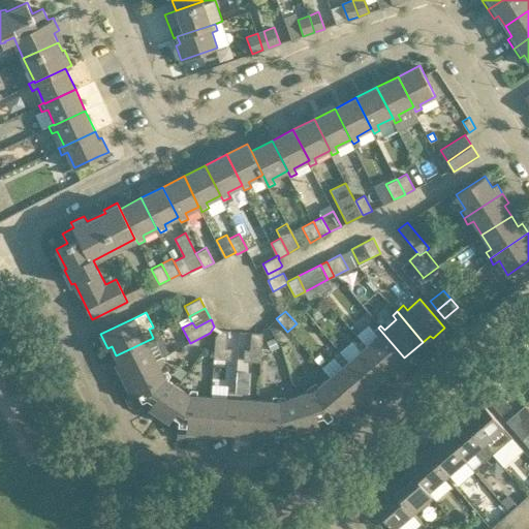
[(363,341),(359,343),(385,374),(404,358),(378,328),(374,331),(378,335),(366,345),(363,341)]
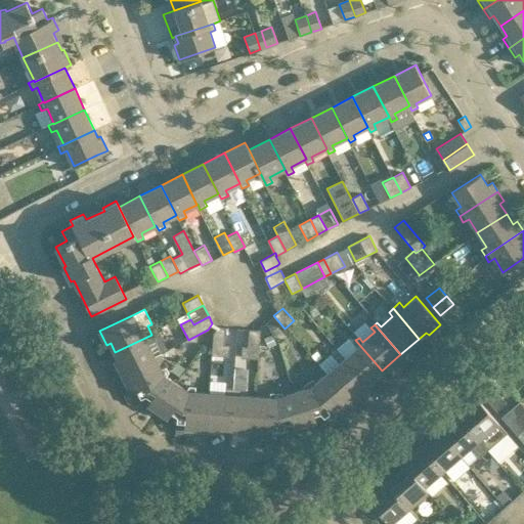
[(217,326),(214,332),(212,355),(228,356),(229,345),(224,344),(225,328),(217,326)]
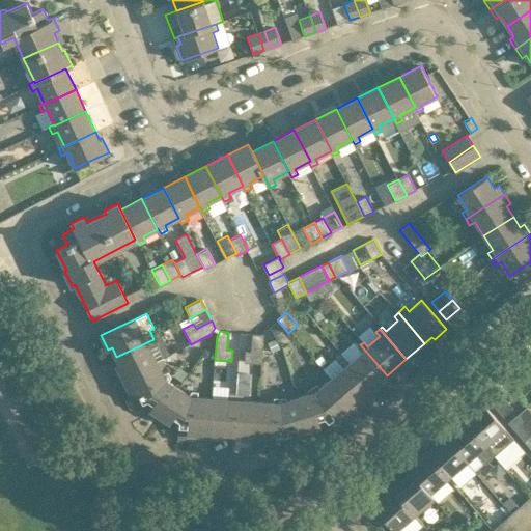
[(260,334),(252,333),(251,351),(246,351),(245,362),(261,363),(263,340),(260,334)]
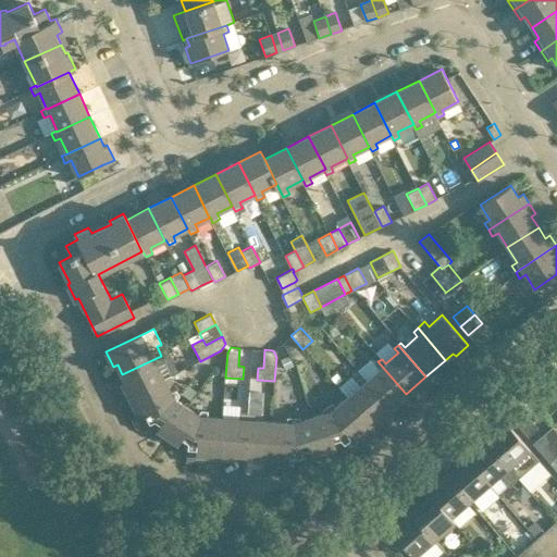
[(125,381),(122,383),(123,384),(131,400),(168,383),(158,363),(163,361),(161,356),(122,374),(125,381)]
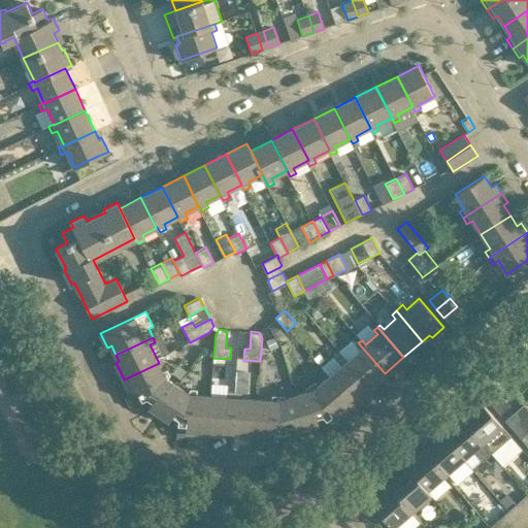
[(273,337),(266,340),(270,350),(277,347),(273,337)]
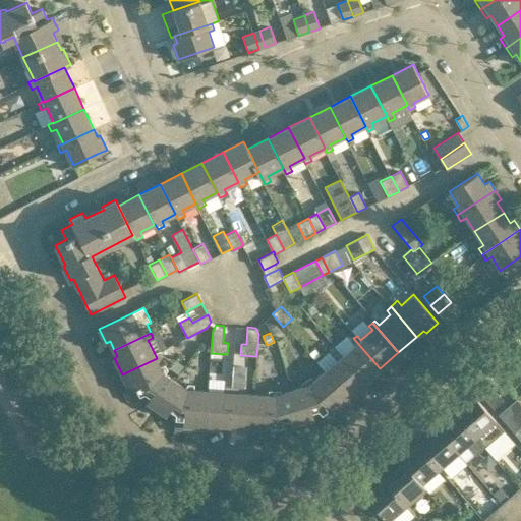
[(339,351),(336,353),(361,385),(380,368),(353,338),(351,341),(355,345),(343,355),(339,351)]
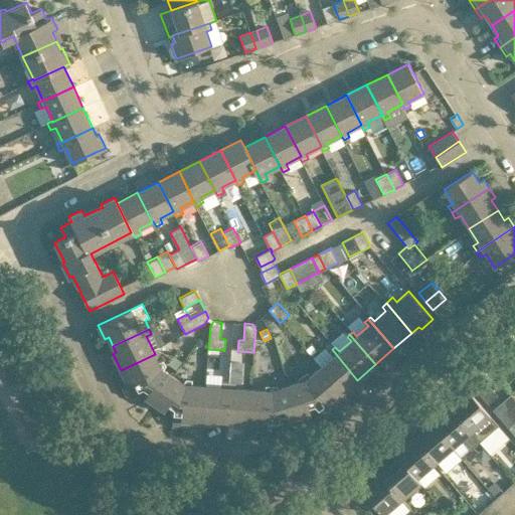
[(333,356),(317,370),(344,402),(345,402),(341,397),(356,385),(354,382),(357,380),(332,349),(330,352),(333,356)]
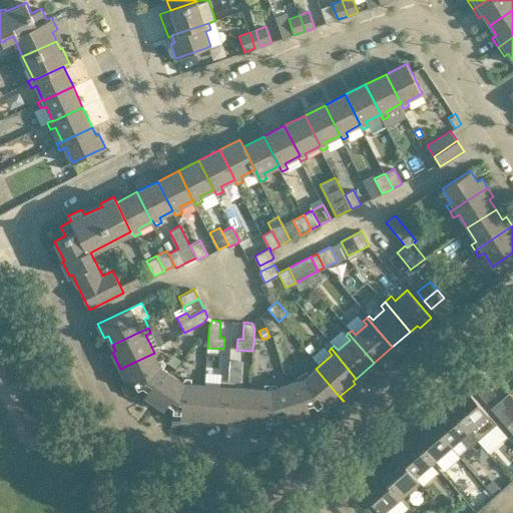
[(197,421),(198,421),(201,384),(185,383),(160,366),(154,353),(120,369),(120,370),(116,372),(126,395),(143,387),(156,396),(153,402),(154,403),(158,398),(172,407),(171,424),(196,426),(197,421)]
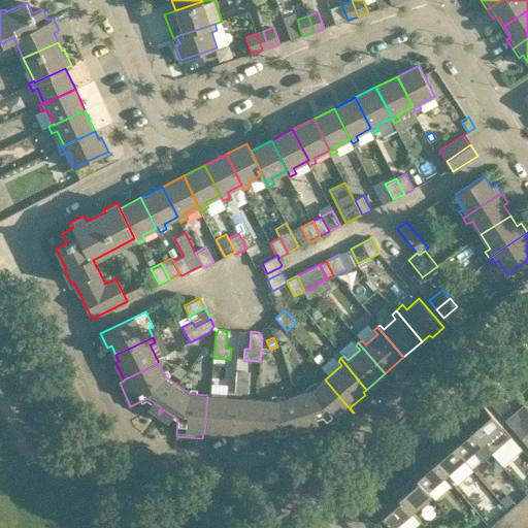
[(489,401),(499,392),(488,380),(481,370),(470,380),(477,389),(489,401)]
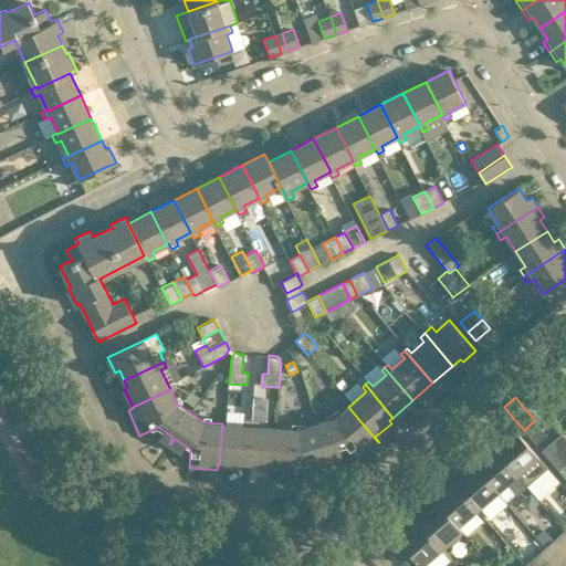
[(280,428),(278,469),(279,469),(279,475),(306,478),(307,458),(325,452),(327,459),(329,458),(327,451),(346,446),(358,460),(378,442),(348,407),(335,418),(300,430),(280,428)]
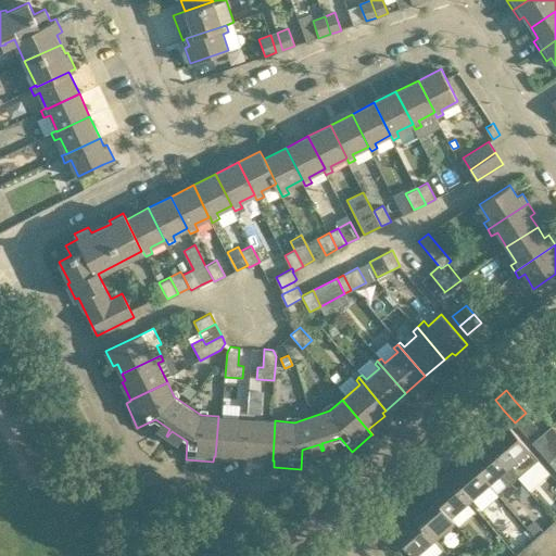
[(235,454),(244,454),(248,412),(240,412),(239,418),(218,416),(215,456),(235,457),(235,454)]
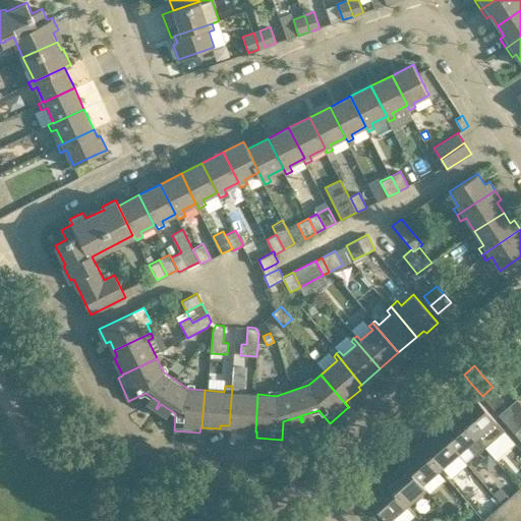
[(237,429),(255,431),(257,394),(239,393),(239,387),(232,386),(229,425),(237,426),(237,429)]
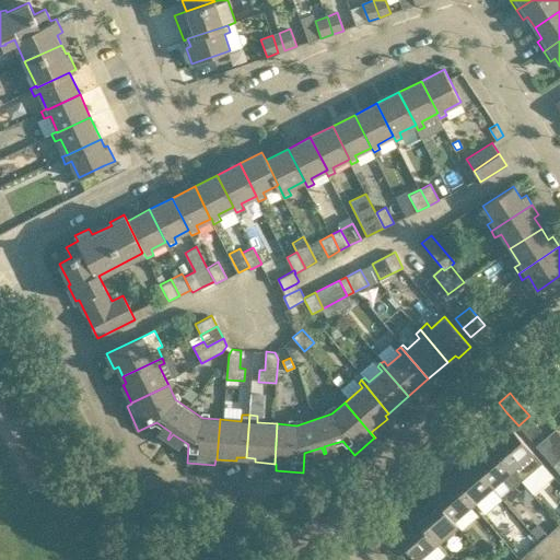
[(529,416),(518,426),(531,440),(541,431),(529,416)]
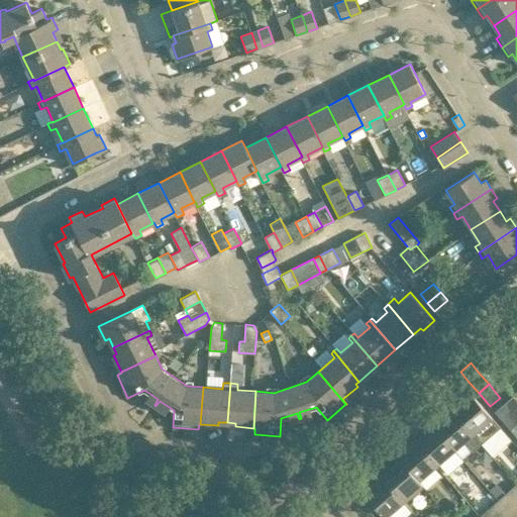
[(470,392),(451,408),(481,442),(500,426),(470,392)]
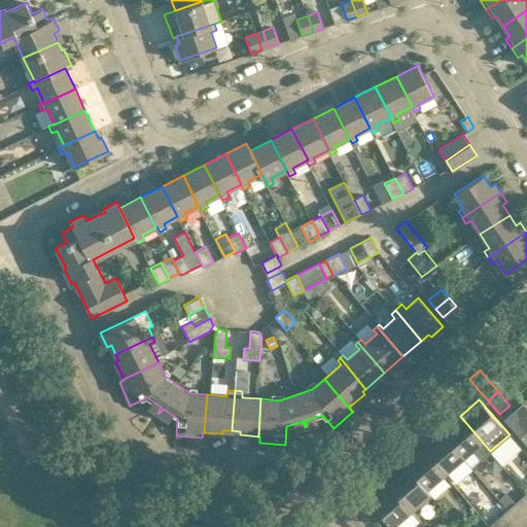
[(521,437),(526,431),(526,407),(523,402),(504,418),(521,437)]
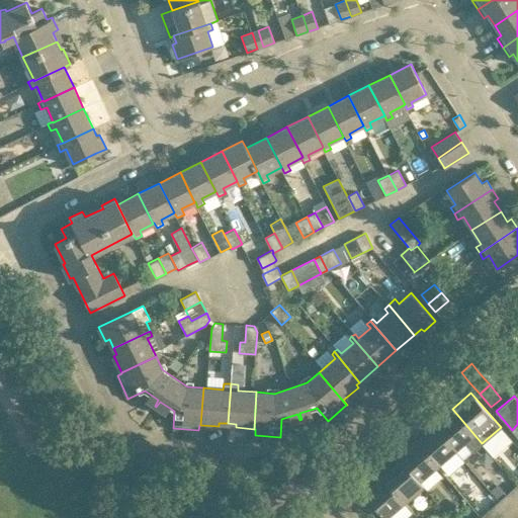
[(452,409),(434,425),(455,450),(465,442),(472,451),(482,443),(452,409)]
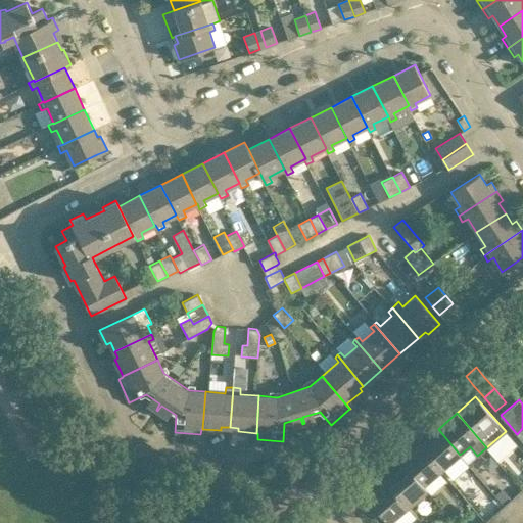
[(438,429),(419,444),(441,471),(460,455),(438,429)]
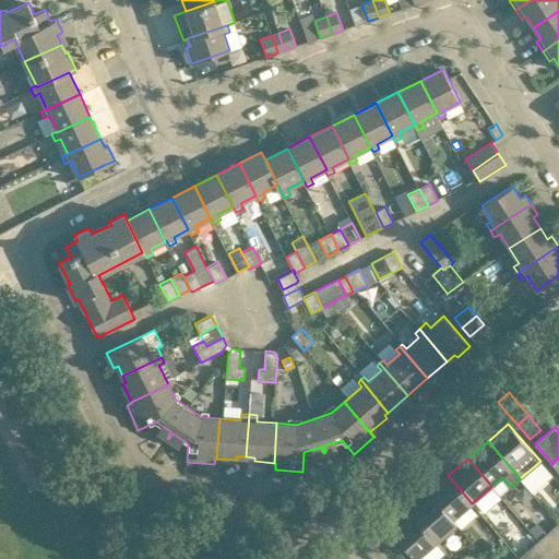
[(448,475),(428,492),(456,525),(456,524),(452,520),(472,503),(448,475)]
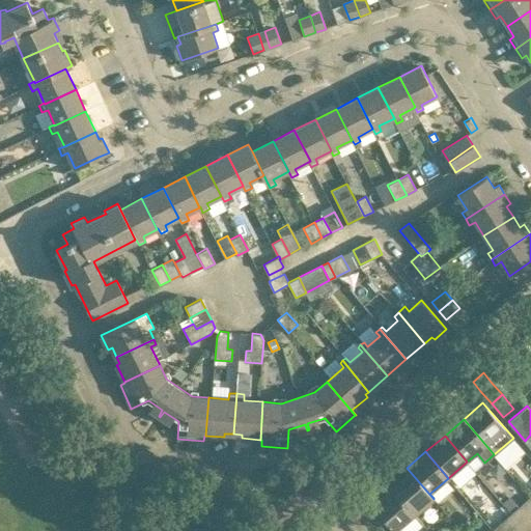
[(410,473),(392,488),(414,514),(434,499),(407,468),(410,473)]
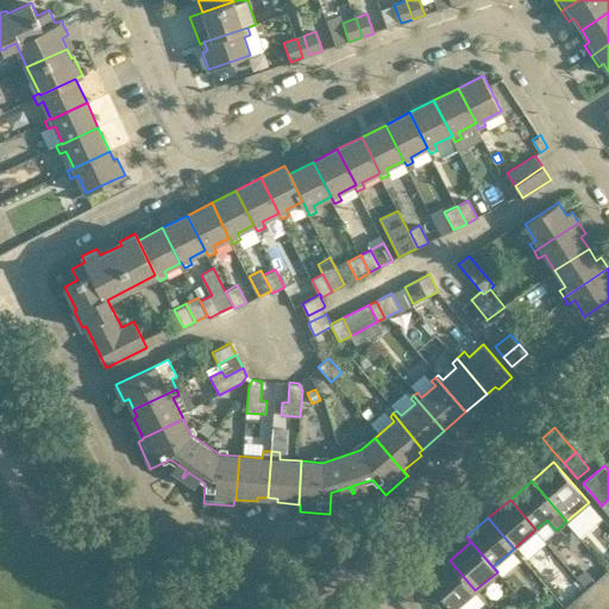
[(475,590),(450,560),(427,579),(452,608),(451,608),(476,608),(485,602),(475,590)]
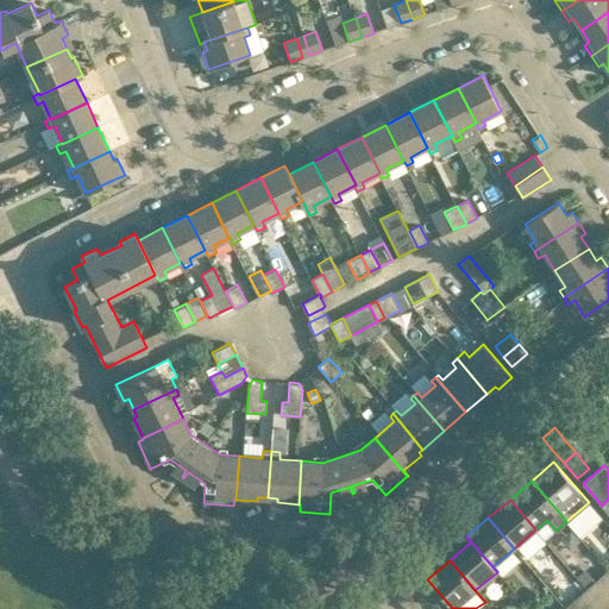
[(585,570),(576,577),(583,585),(591,577),(585,570)]
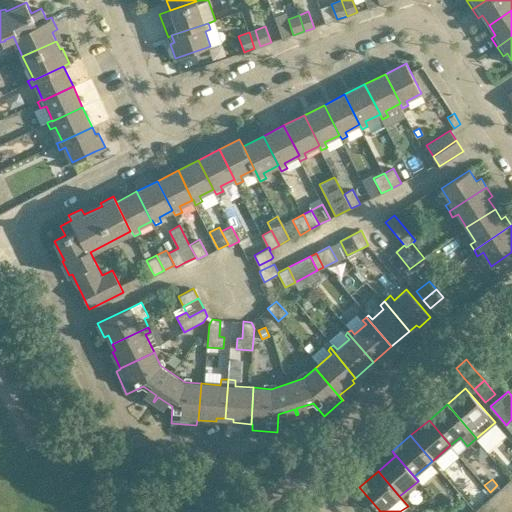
[(511,479),(500,489),(511,502),(511,479)]
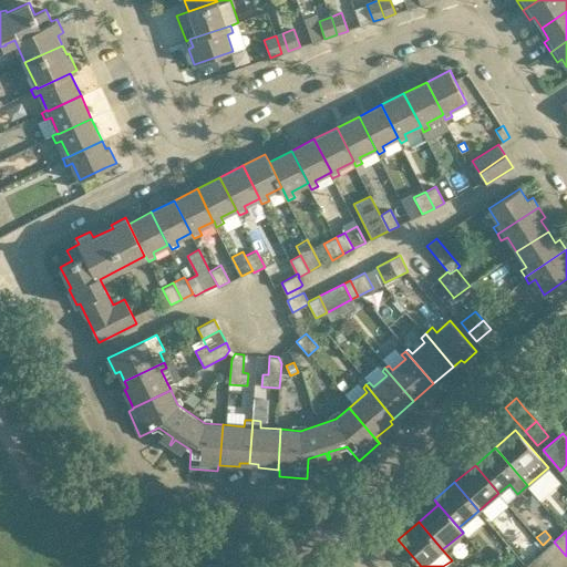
[(566,556),(554,542),(546,548),(562,566),(563,566),(566,564),(566,556)]
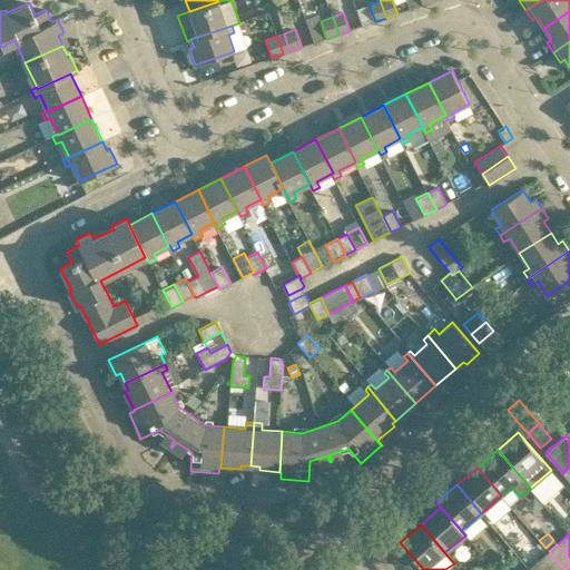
[(564,569),(549,551),(529,569),(564,569)]
